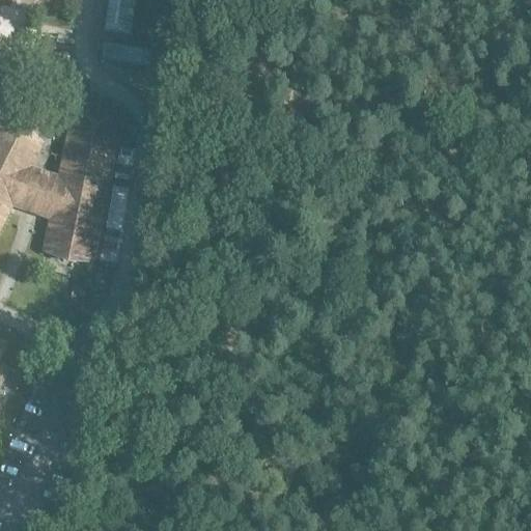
[(109,0),(105,31),(132,35),(137,0),(109,0)]
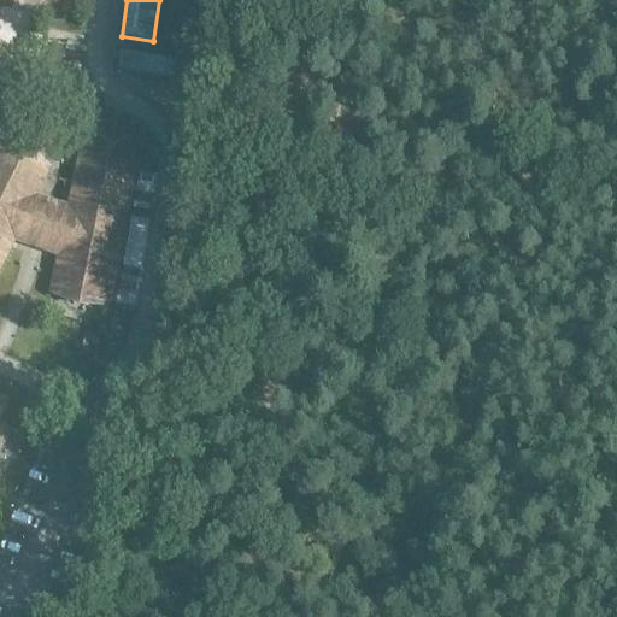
[(197,53),(205,0),(189,0),(188,16),(168,12),(162,46),(170,47),(169,50),(197,53)]
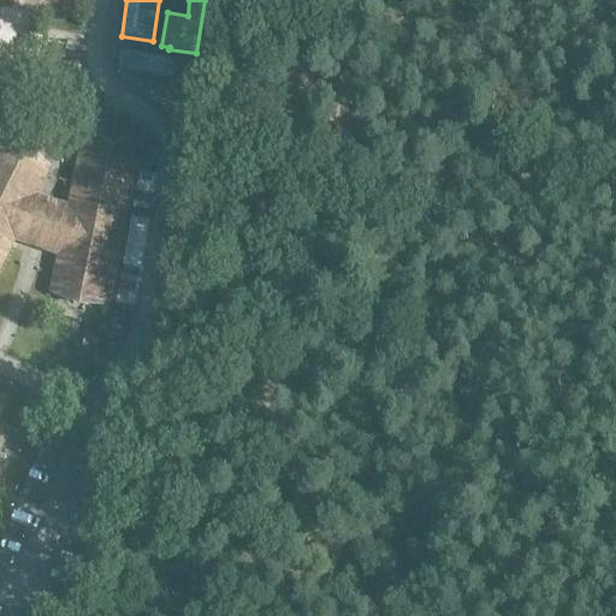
[(0,69),(18,72),(30,16),(0,9),(0,11),(0,69)]
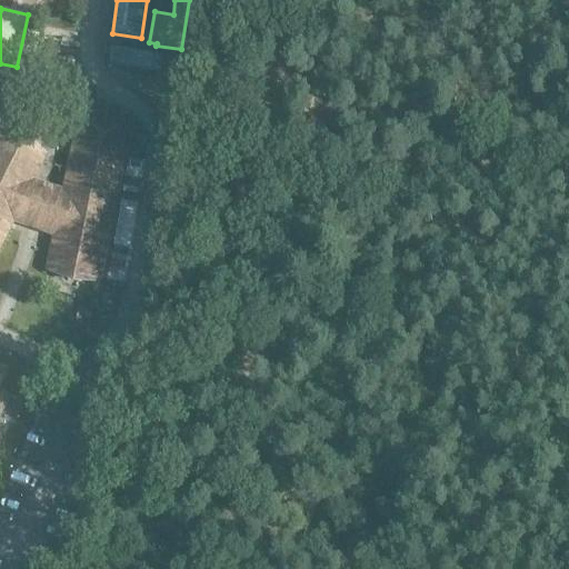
[(147,62),(150,50),(99,39),(97,51),(147,62)]
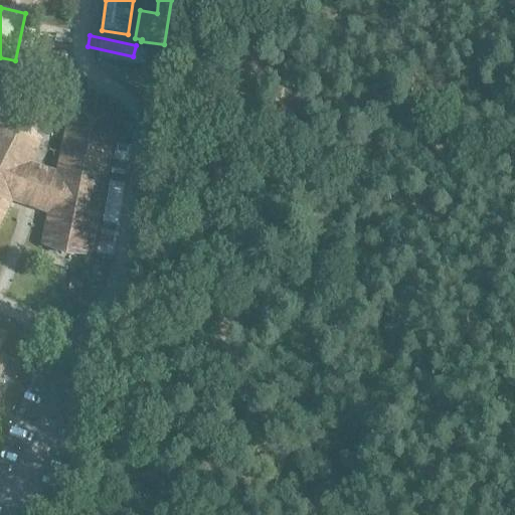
[(40,147),(0,127),(0,227),(12,203),(52,212),(47,241),(95,249),(118,115),(70,107),(58,174),(30,167),(40,147)]
